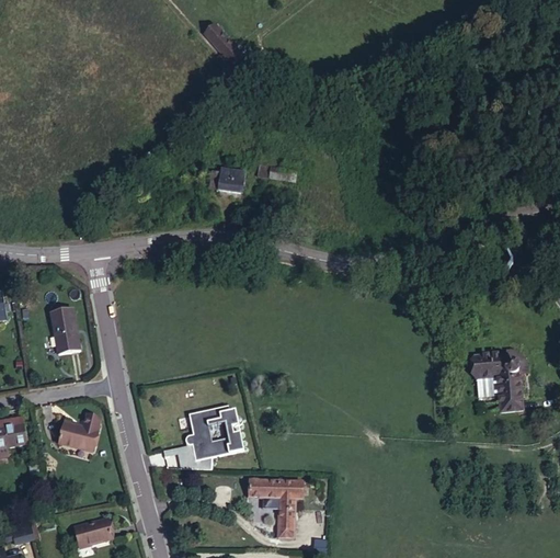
[(209,37),(218,30),(214,24),(204,32),(209,37)]
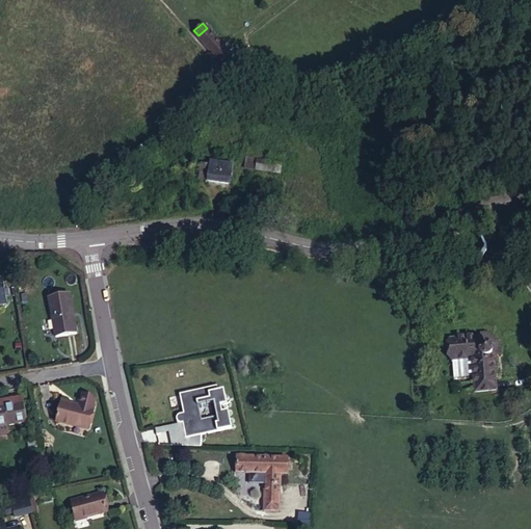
[(217,56),(227,49),(207,28),(198,35),(217,56)]
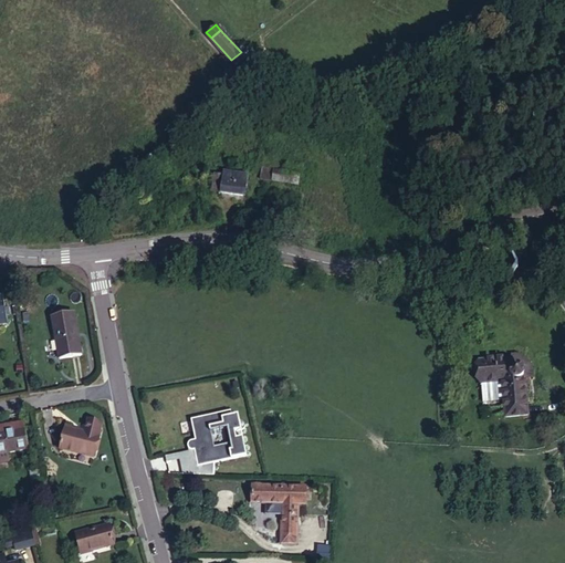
[(259,176),(288,180),(290,170),(260,166),(259,176)]
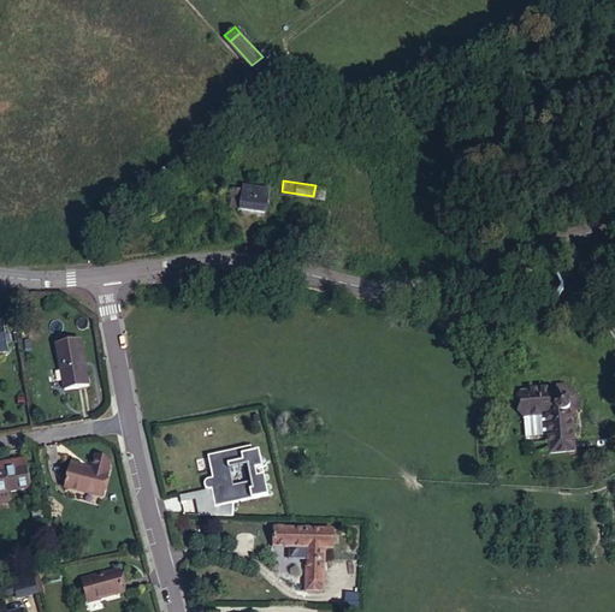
[(231,205),(264,209),(265,198),(267,200),(268,188),(243,184),(242,188),(232,186),(230,205),(231,205)]
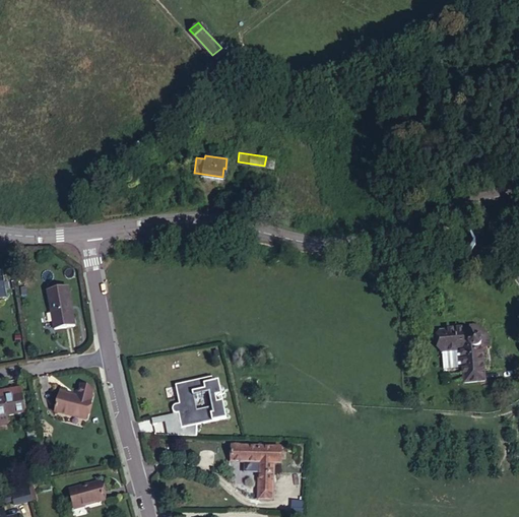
[(273,167),(274,157),(266,156),(264,166),(273,167)]
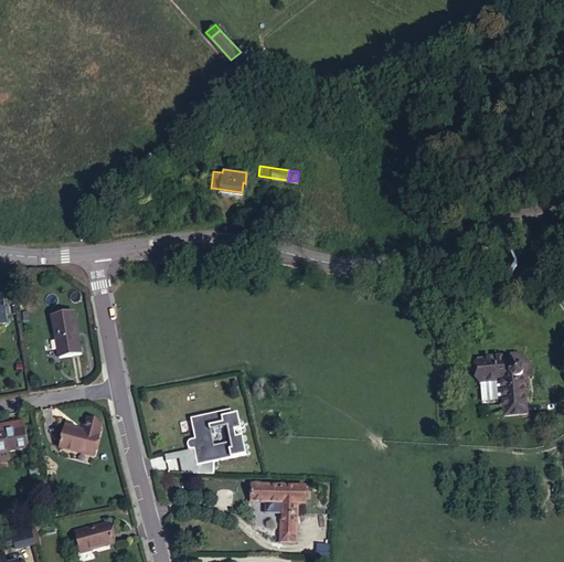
[(59,356),(81,351),(73,309),(51,313),(59,356)]
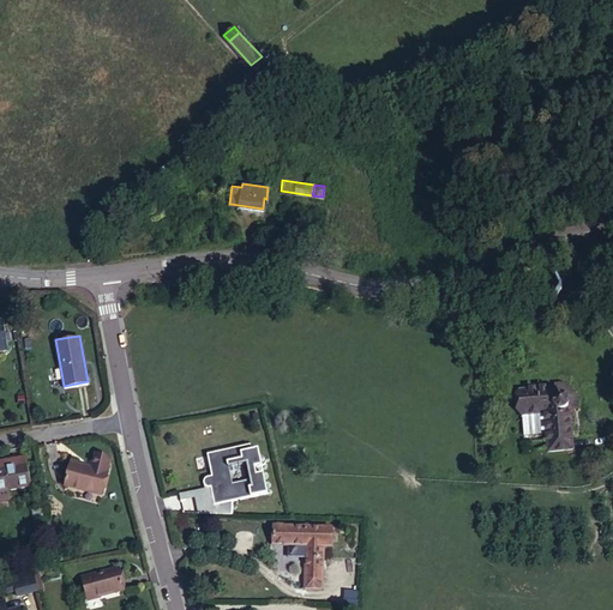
[(554,385),(520,388),(523,433),(546,430),(547,448),(571,447),(569,408),(577,408),(577,399),(575,391),(569,385),(562,381),(554,381),(554,385)]
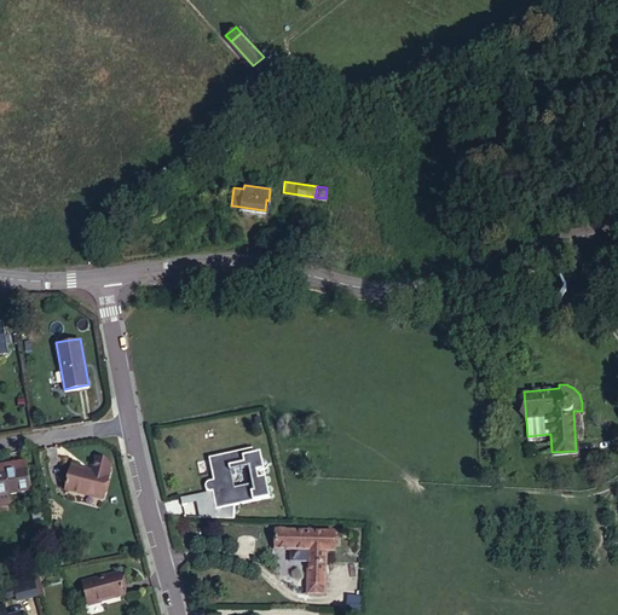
[(250,446),(208,456),(212,477),(230,469),(248,465),(252,481),(234,485),(234,503),(269,495),(264,475),(258,476),(255,469),(264,466),(266,464),(267,464),(267,462),(266,459),(265,458),(264,457),(260,457),(260,450),(252,451),(250,446)]
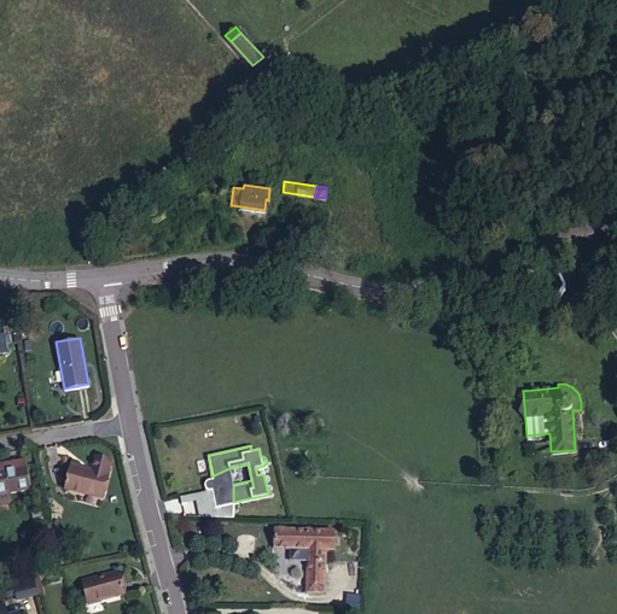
[(85,466),(70,462),(64,486),(100,495),(108,466),(104,465),(106,457),(95,455),(92,469),(83,467),(85,466)]
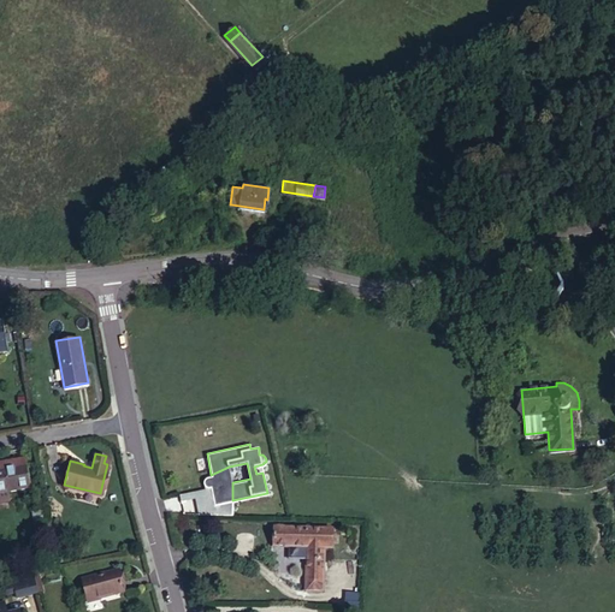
[(0,489),(7,488),(29,485),(24,456),(12,458),(13,465),(0,467),(0,489)]
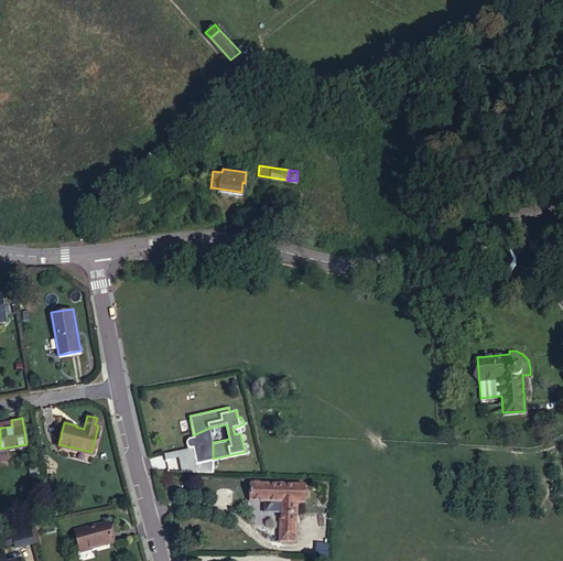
[(209,428),(193,435),(190,437),(187,437),(186,438),(186,440),(185,441),(186,443),(186,444),(187,445),(191,446),(193,445),(194,452),(197,471),(212,471),(213,459),(213,442),(209,428)]
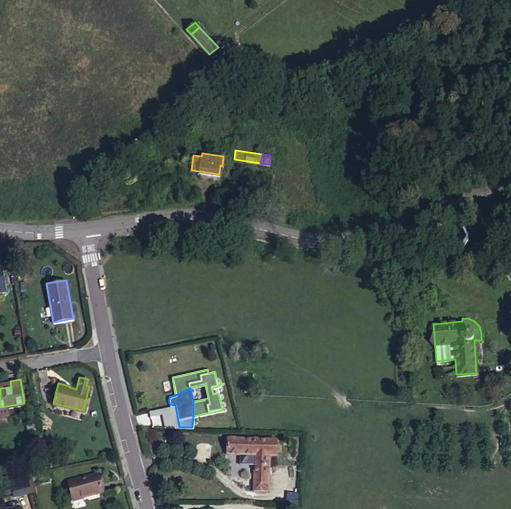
[(0,417),(8,416),(6,406),(0,407),(0,417)]
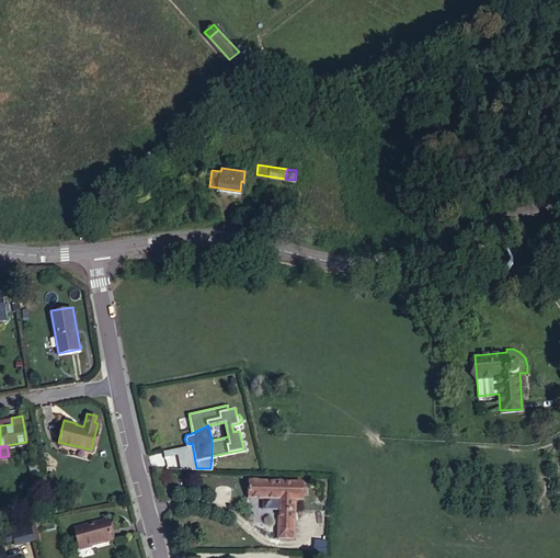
[(193,450),(176,453),(180,467),(196,468),(193,450)]
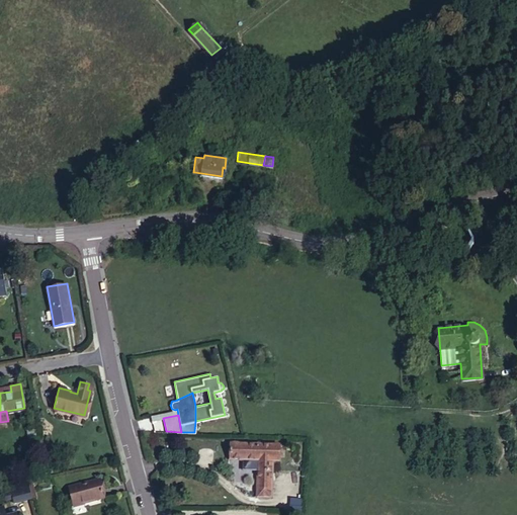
[(278,459),(279,444),(239,442),(236,440),(233,440),(230,441),(229,456),(260,458),(259,477),(256,477),(256,488),(270,489),(271,459),(278,459)]
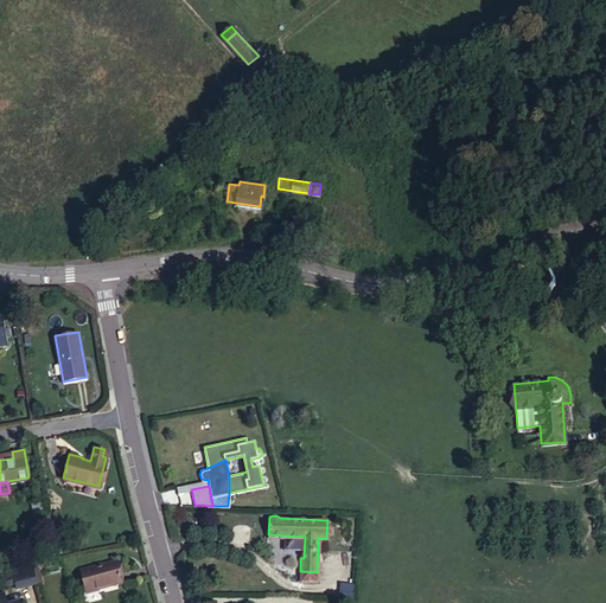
[(97,565),(97,563),(80,568),(85,589),(121,581),(116,560),(97,565)]
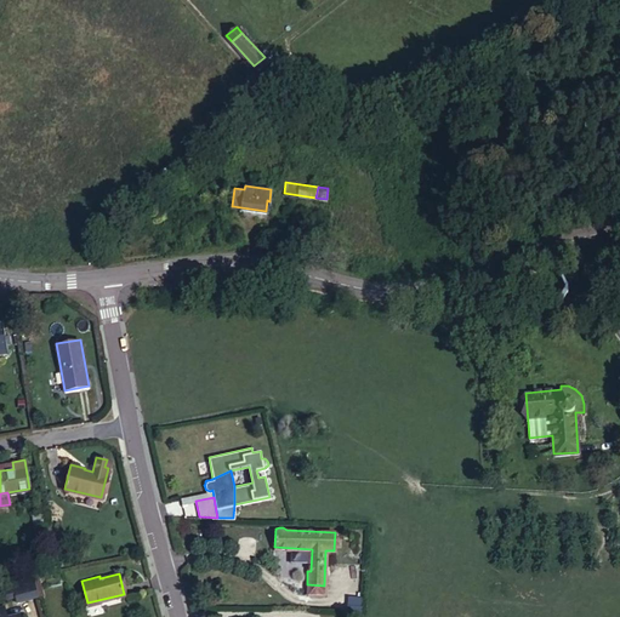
[(43,594),(38,575),(33,576),(38,595),(43,594)]
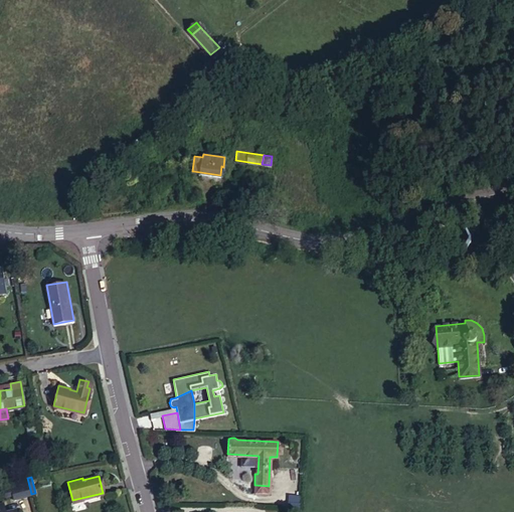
[(31,494),(27,478),(9,483),(2,486),(5,496),(12,494),(13,498),(31,494)]
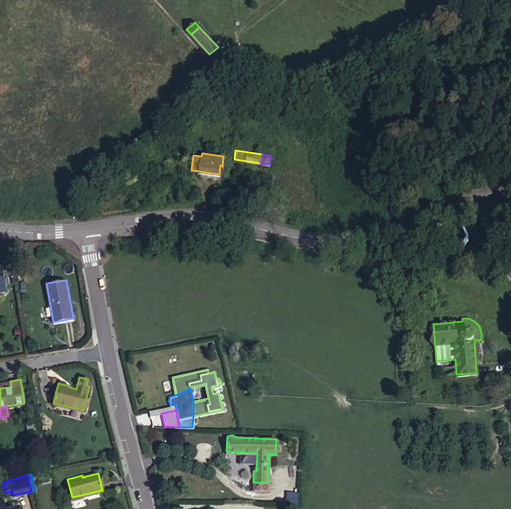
[(0,508),(16,508),(16,506),(6,508),(3,499),(0,499),(0,508)]
